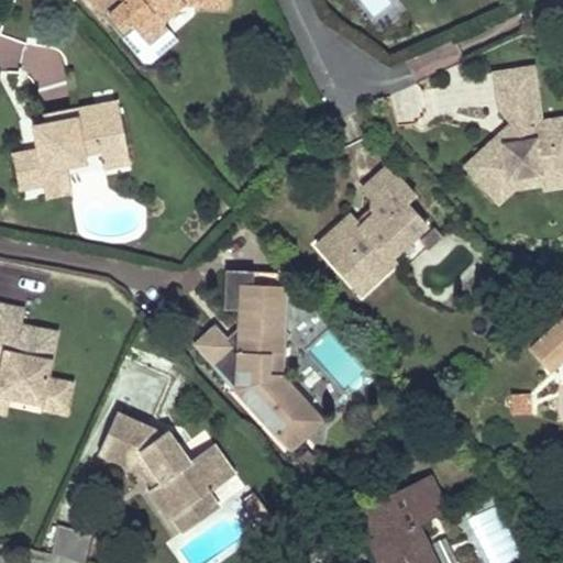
[(89,0),(119,33),(130,23),(143,39),(147,43),(166,26),(162,22),(184,3),(192,3),(209,4),(209,0),(89,0)]
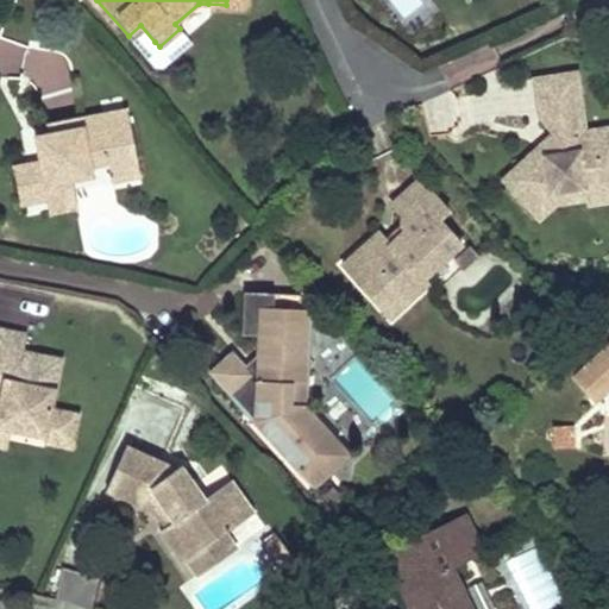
[(175,24),(180,29),(186,37),(208,18),(208,4),(199,4),(175,24)]
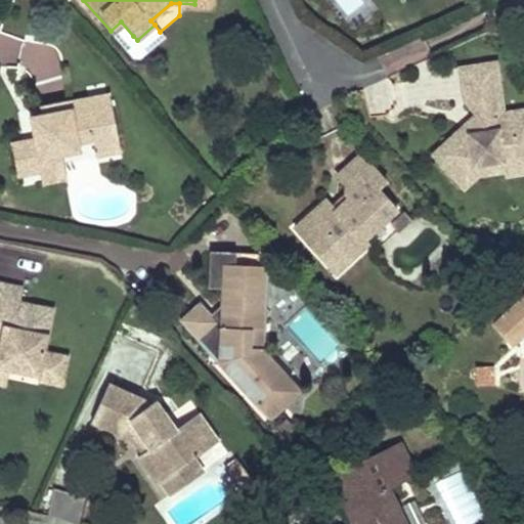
[(121,22),(111,31),(123,45),(133,36),(121,22)]
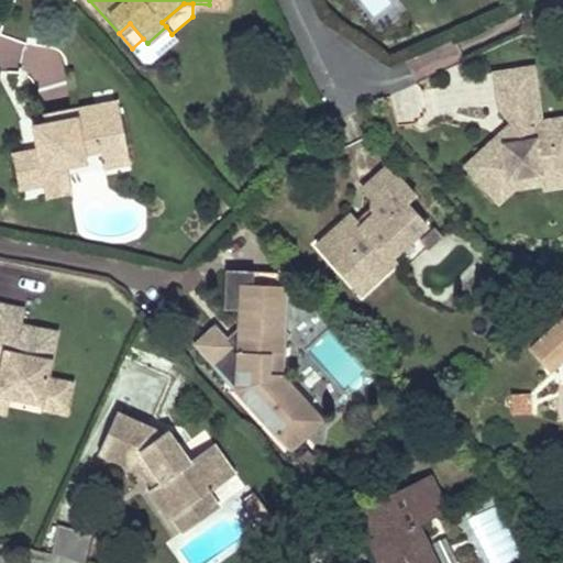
[(493,135),(462,165),(489,197),(507,179),(537,167),(538,172),(562,167),(562,130),(561,111),(537,116),(531,65),(488,72),(493,108),(505,123),(510,130),(508,136),(499,143),(493,135)]
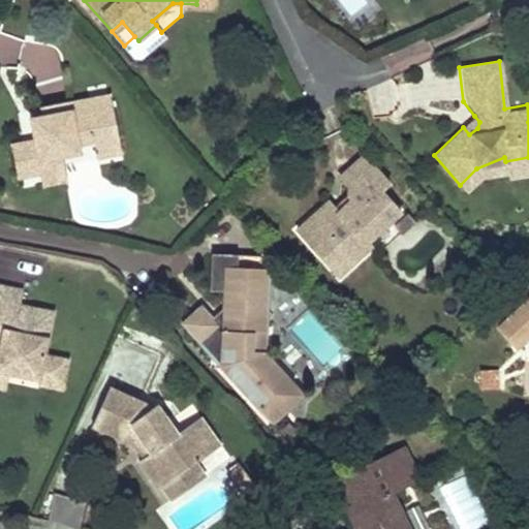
[(32,141),(8,145),(14,178),(38,174),(36,166),(60,162),(79,159),(76,149),(93,146),(96,160),(121,156),(109,95),(85,99),(86,107),(41,116),(27,118),(32,141)]
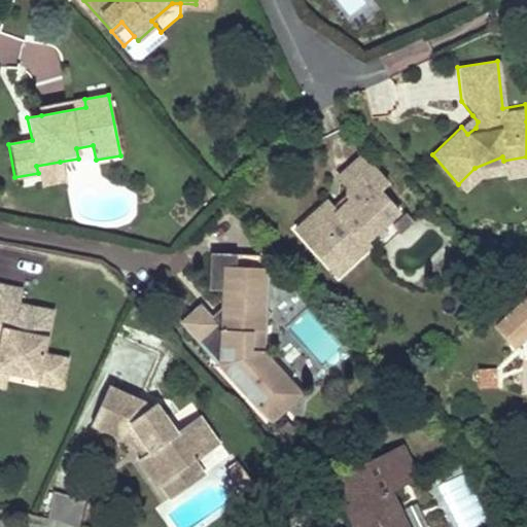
[(85,107),(84,99),(40,107),(41,115),(85,107)]
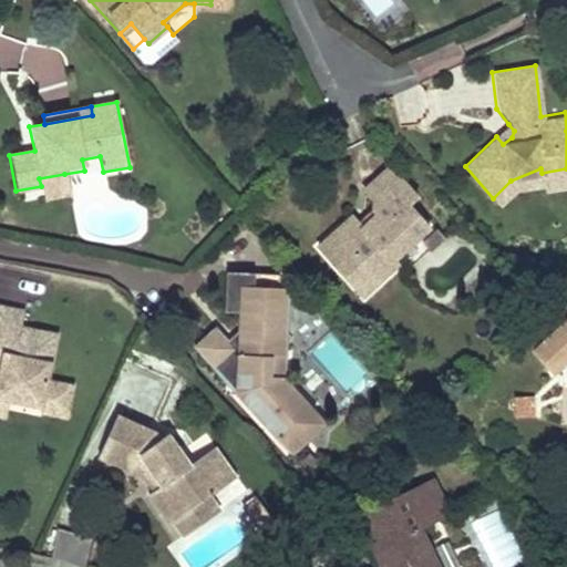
[(508,124),(496,136),(503,144),(512,137),(514,131),(508,124)]
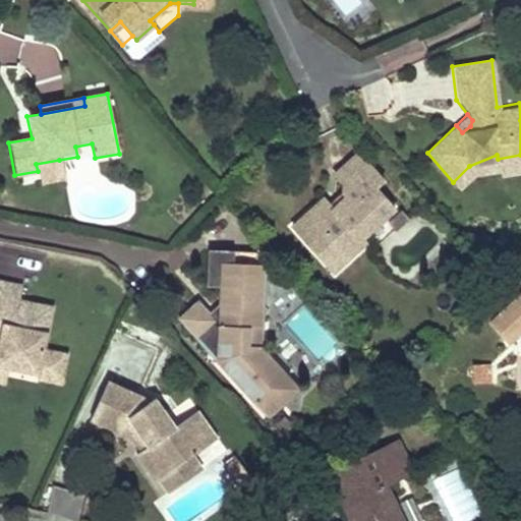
[(323,200),(292,228),(316,255),(332,241),(348,259),(365,243),(361,239),(395,209),(375,187),(384,180),(358,153),(347,164),(350,168),(339,178),(345,185),(345,190),(346,196),(332,210),(329,207),(323,200)]
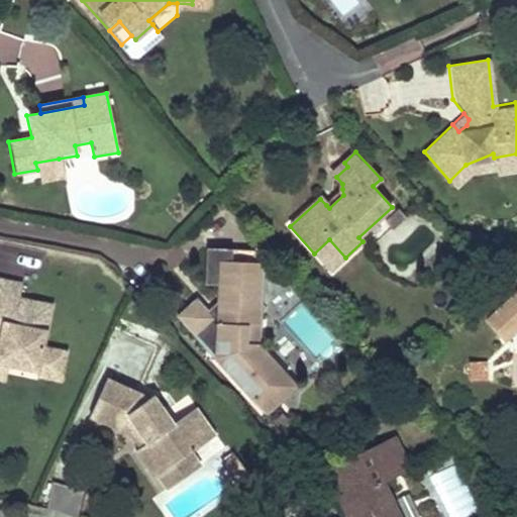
[(455,188),(469,177),(495,174),(496,177),(516,174),(516,153),(494,158),(493,153),(466,165),(449,181),(455,188)]
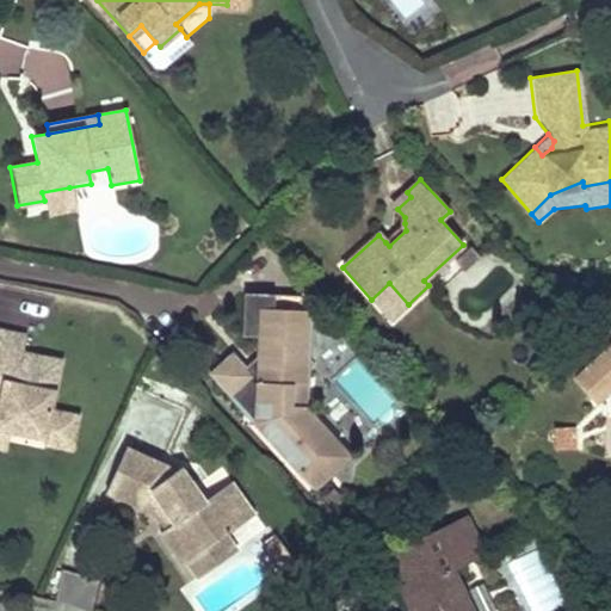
[(42,192),(44,201),(47,216),(73,211),(69,187),(42,192)]
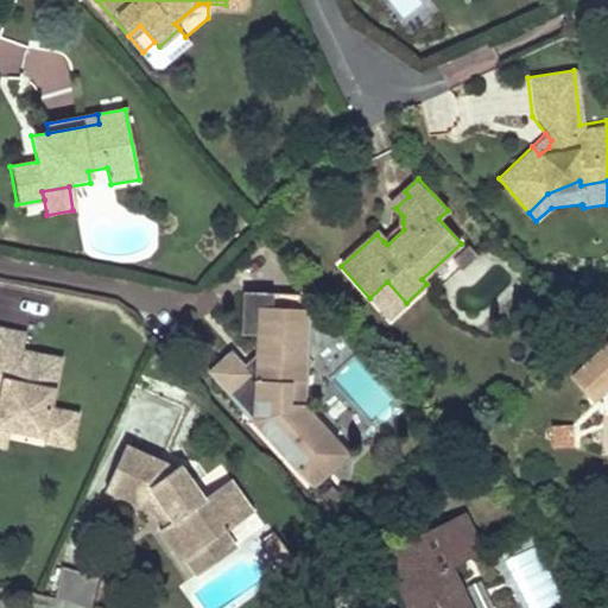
[(403,222),(384,241),(387,245),(404,229),(403,222)]
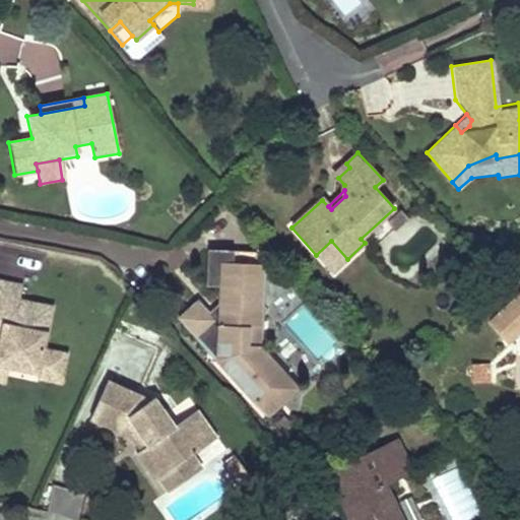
[(333,272),(347,259),(331,241),(316,255),(333,272)]
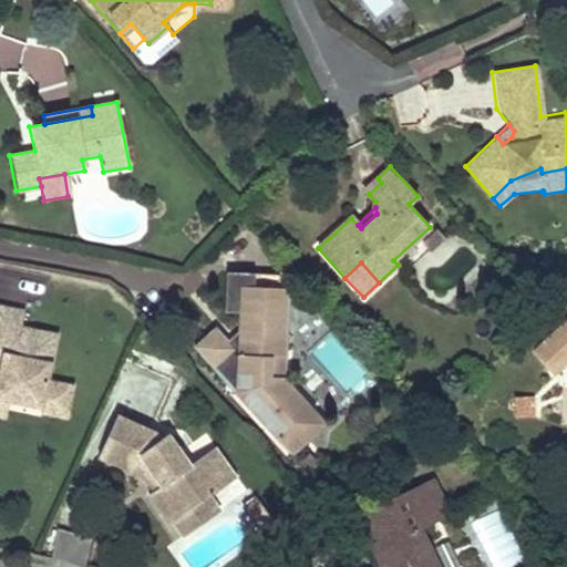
[(256,274),(228,271),(225,309),(241,311),(240,331),(229,341),(215,327),(196,346),(215,367),(240,368),(238,391),(284,441),(315,413),(286,382),(288,358),(278,357),(284,288),(255,286),(256,274)]
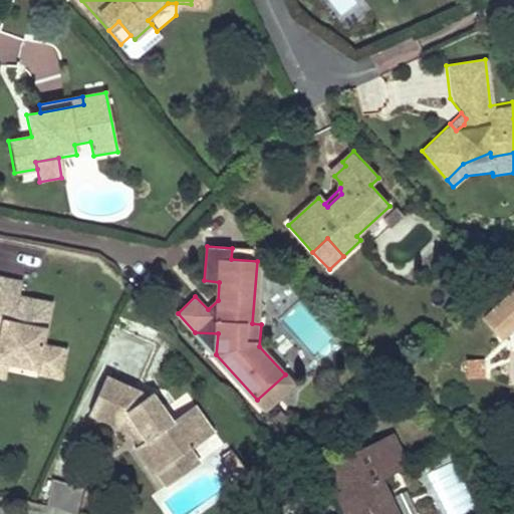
[(252,323),(261,324),(266,262),(257,261),(252,323)]
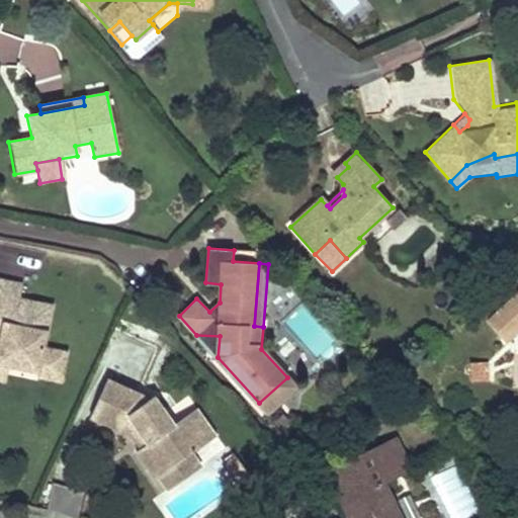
[(23,284),(0,279),(0,321),(4,322),(1,337),(0,336),(0,366),(9,368),(38,374),(37,378),(61,383),(67,354),(44,349),(53,306),(20,298),(23,284)]
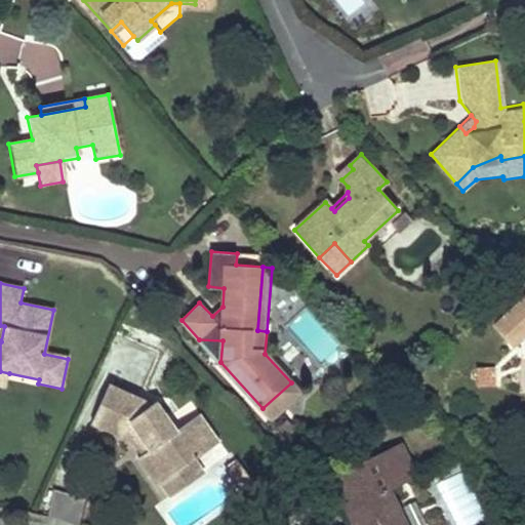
[(524,297),(499,322),(513,337),(524,327),(524,328),(524,297)]
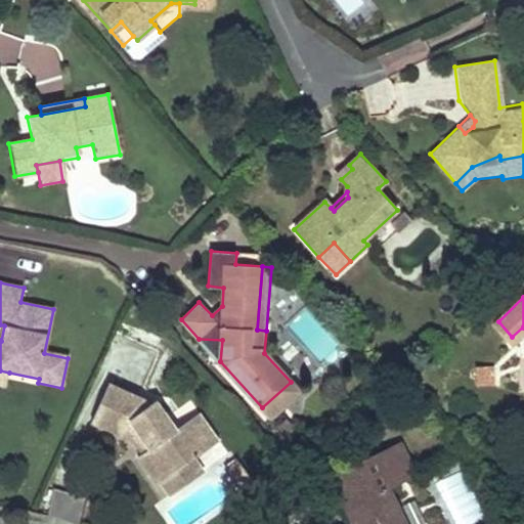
[(517,342),(523,334),(523,328),(523,326),(512,337),(517,342)]
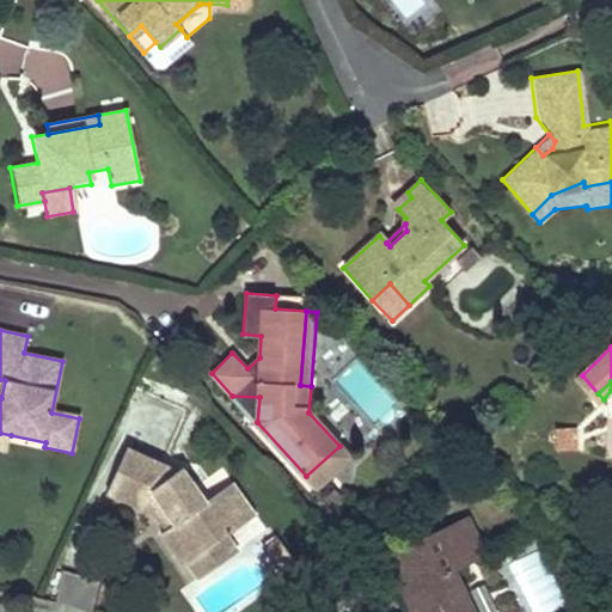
[(259,397),(232,396),(257,422),(259,397)]
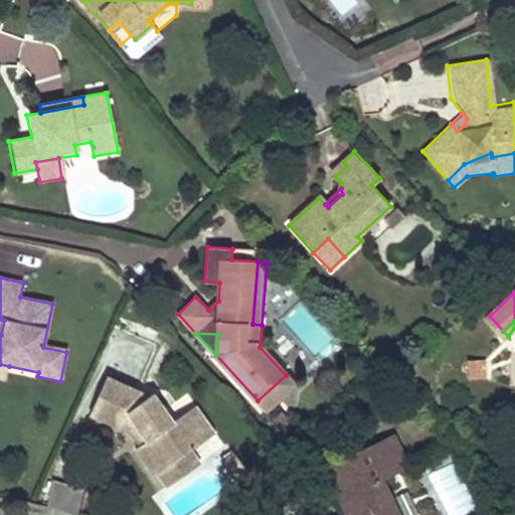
[(470,380),(488,379),(487,359),(469,361),(470,380)]
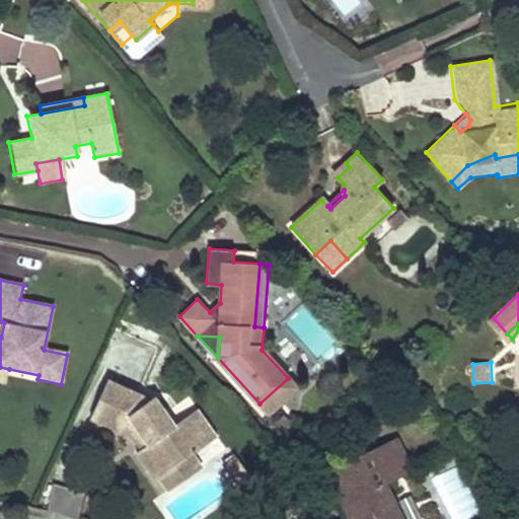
[(9,369),(0,367),(0,383),(5,385),(9,369)]
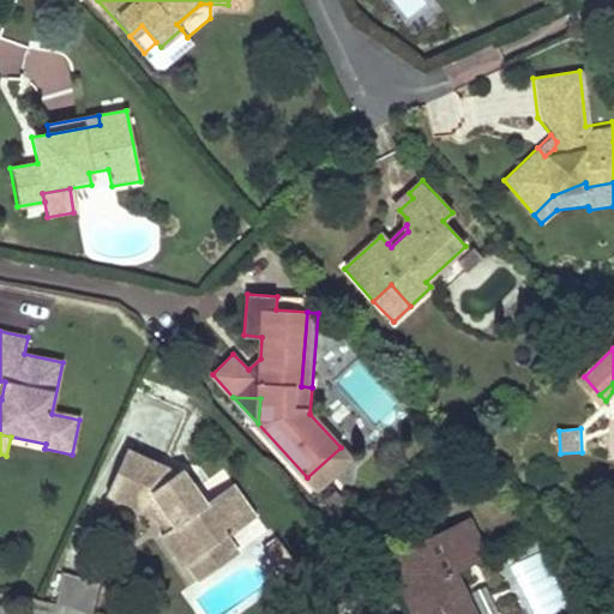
[(341,447),(307,477),(318,489),(353,459),(341,447)]
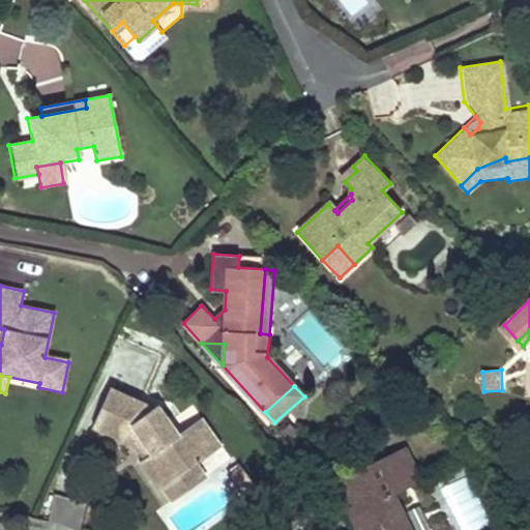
[(148,404),(112,387),(94,425),(139,446),(143,443),(152,455),(148,459),(141,464),(163,493),(166,491),(198,465),(224,445),(202,418),(180,436),(159,409),(155,413),(148,404)]
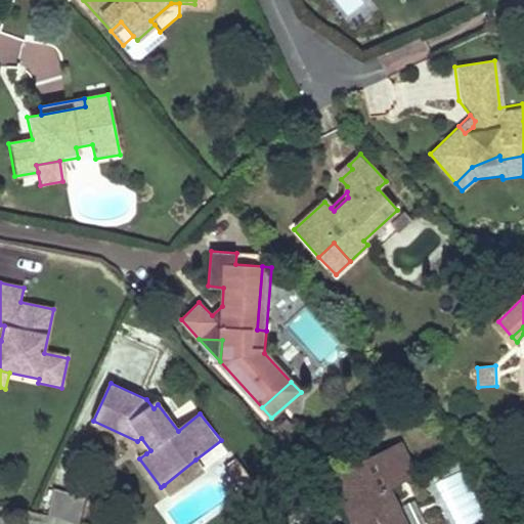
[(288,418),(279,426),(291,437),(299,430),(288,418)]
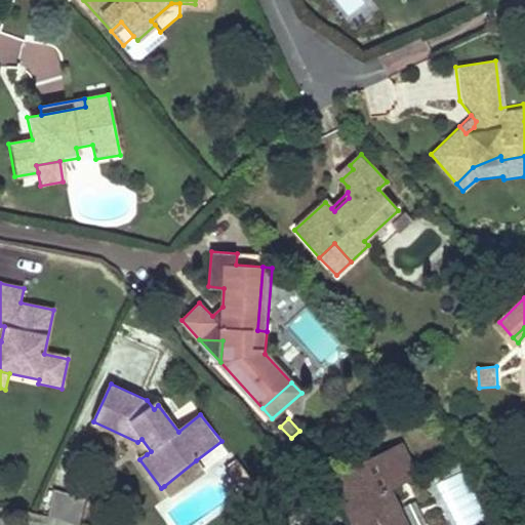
[(142,439),(137,442),(147,454),(151,451),(142,439)]
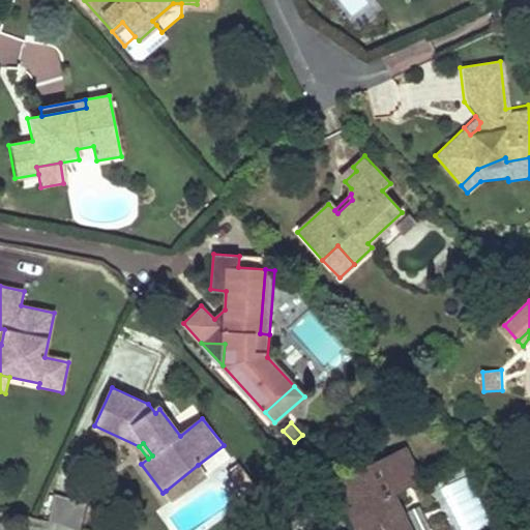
[(410,444),(363,466),(378,497),(352,508),(361,529),(414,529),(398,491),(424,478),(410,444)]
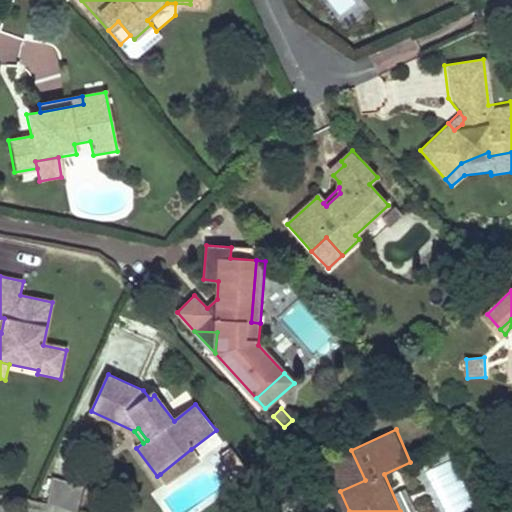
[(191,449),(160,474),(168,486),(200,461),(191,449)]
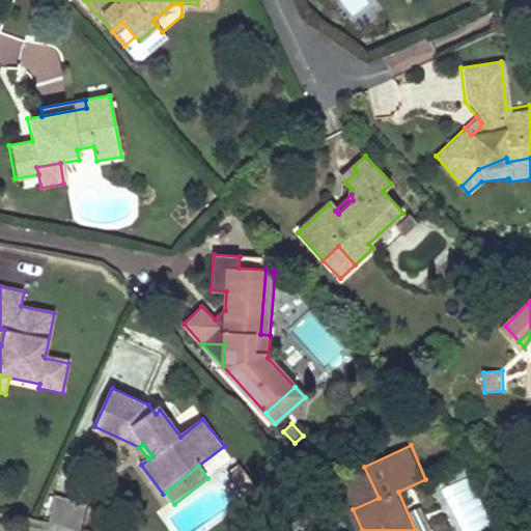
[(239,484),(250,475),(242,466),(231,474),(239,484)]
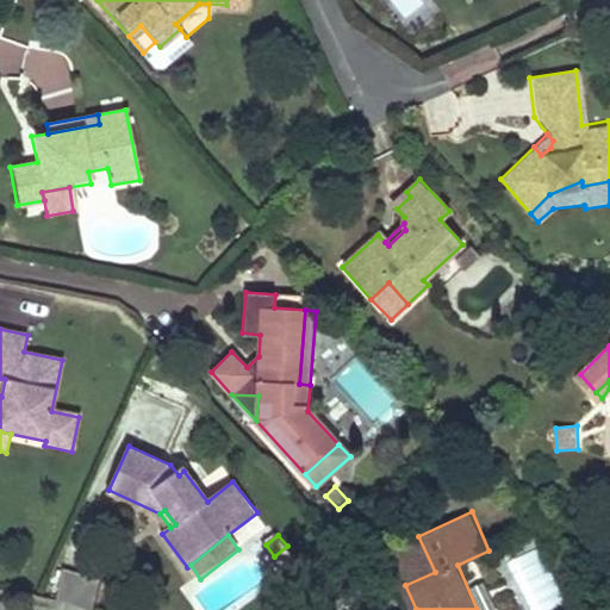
[(435,572),(418,536),(388,549),(405,585),(435,572)]
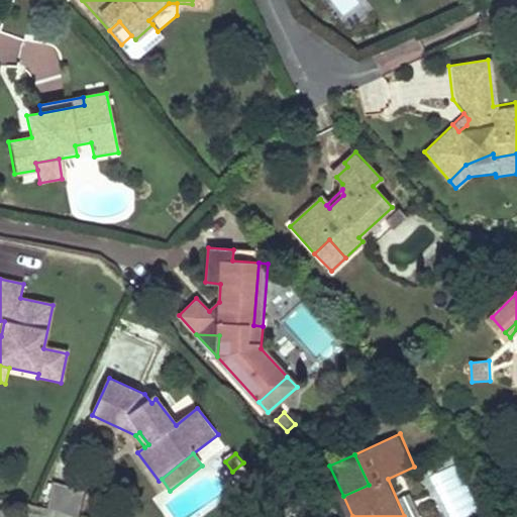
[(250,472),(243,462),(232,472),(239,480),(250,472)]
